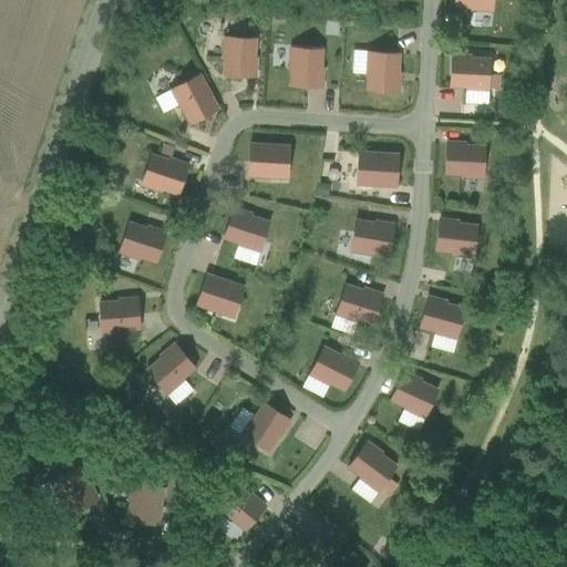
[(492,10),(492,0),(453,0),(453,8),(470,9),(470,11),(487,12),(487,10),(492,10)]
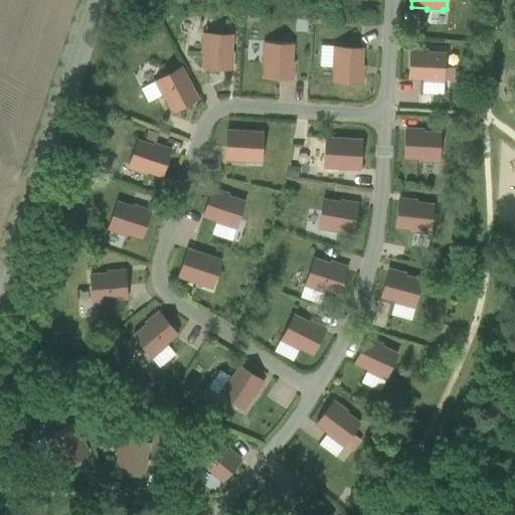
[(204,27),(204,34),(204,37),(202,37),(201,53),(203,53),(202,68),(229,70),(231,35),(219,35),(219,28),(204,27)]
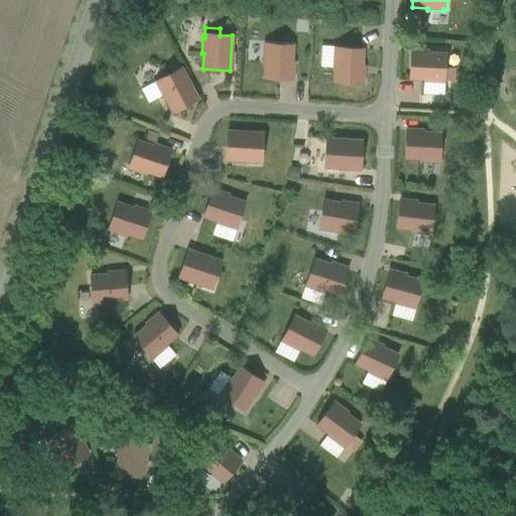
[(263,79),(291,80),(293,45),(265,43),(263,79)]
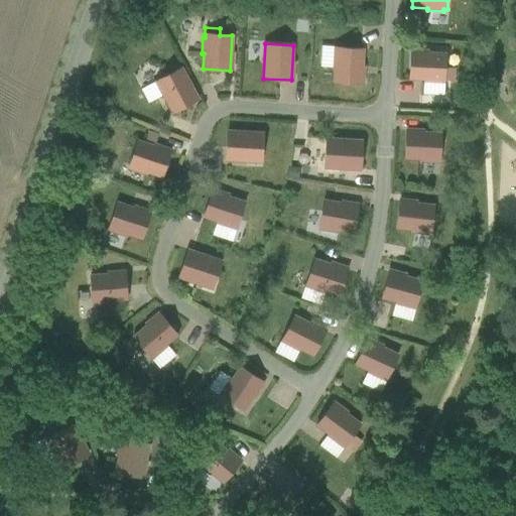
[(363,49),(335,47),(335,51),(333,51),(332,68),(334,68),(333,83),(361,84),(363,49)]
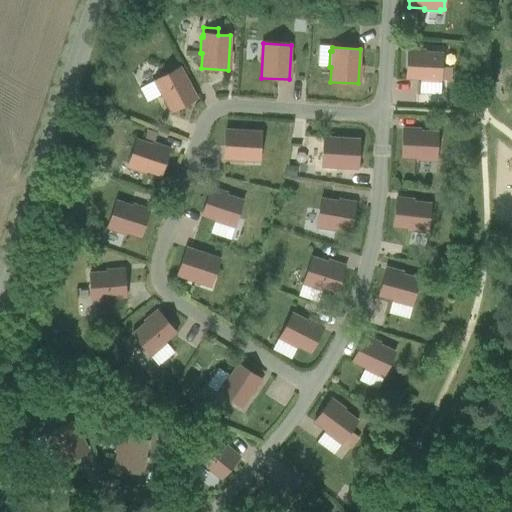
[(441,53),(407,51),(405,79),(420,80),(420,82),(436,83),(436,81),(440,81),(441,53)]
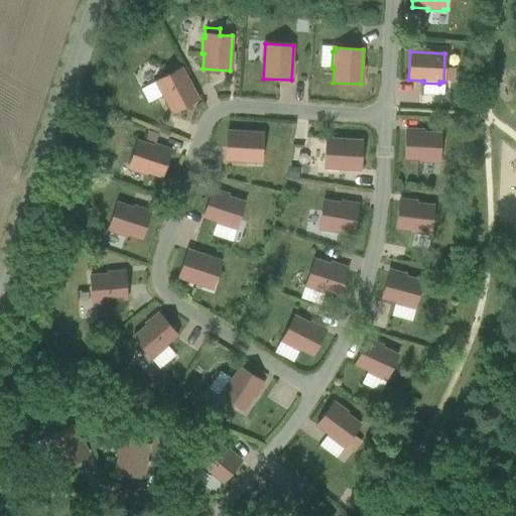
[(198,100),(181,68),(154,82),(171,114),(198,100)]
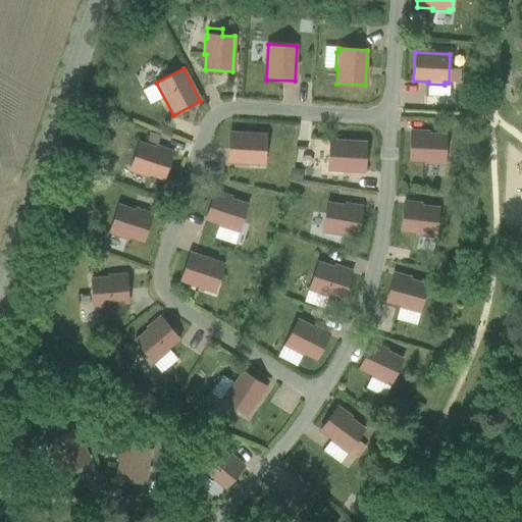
[(229,133),(227,163),(240,163),(240,158),(250,159),(250,154),(264,155),(266,135),(229,133)]
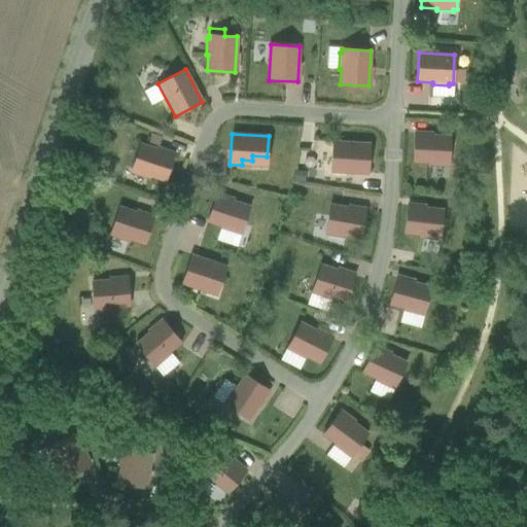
[(414,134),(413,163),(428,164),(428,166),(445,166),(445,164),(448,165),(450,136),(414,134)]
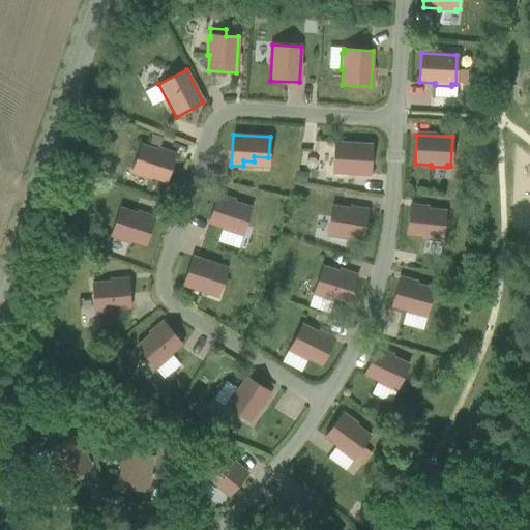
[(333,164),(332,174),(347,174),(348,169),(357,169),(357,175),(370,175),(372,144),(334,142),(333,164)]
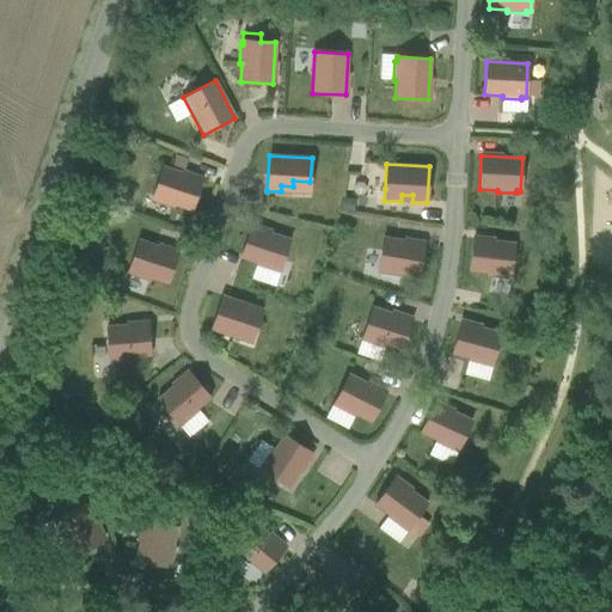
[(202,181),(163,167),(152,199),(157,200),(155,202),(173,208),(175,206),(191,212),(202,181)]
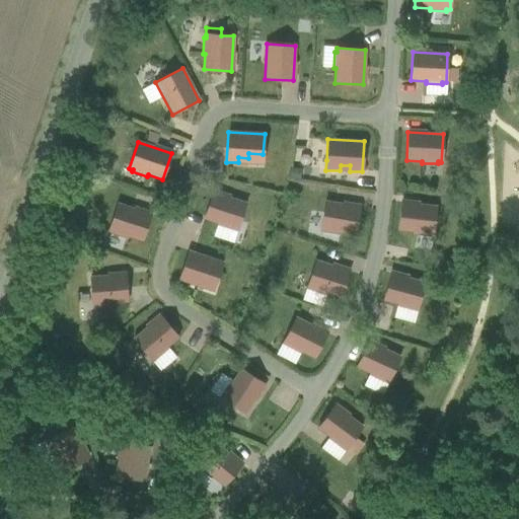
[(212,193),(204,219),(218,223),(217,225),(232,230),(233,229),(237,230),(245,203),(212,193)]
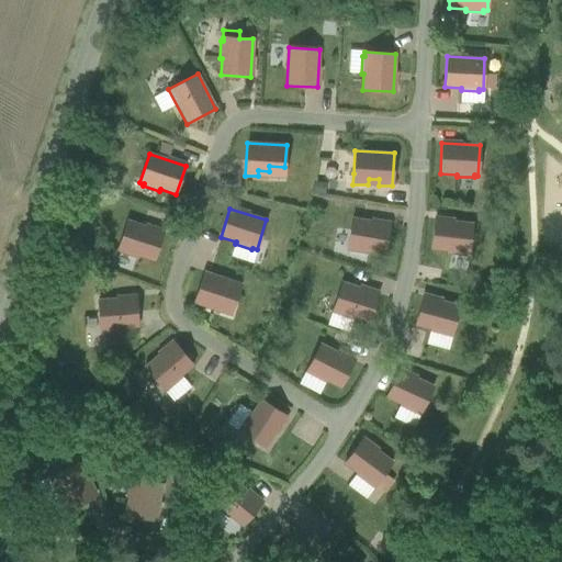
[(384,255),(390,224),(351,218),(347,248),(350,249),(350,250),(368,254),(368,251),(384,255)]
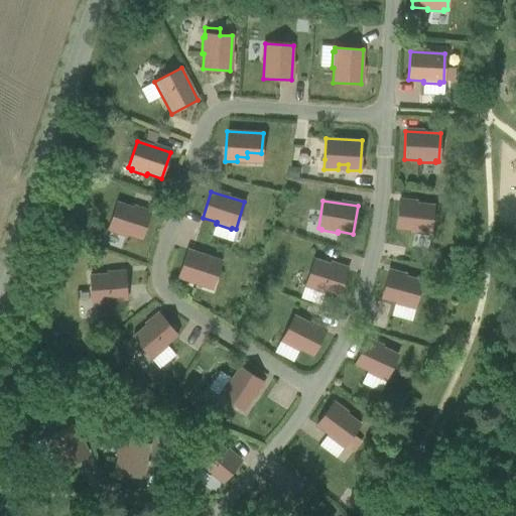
[(399,202),(395,229),(410,231),(410,233),(426,235),(426,233),(430,233),(433,206),(399,202)]
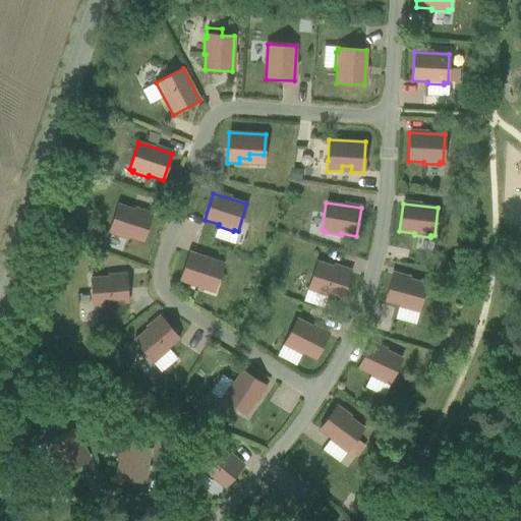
[(142,242),(151,216),(118,205),(109,231),(112,232),(112,234),(127,239),(128,237),(142,242)]
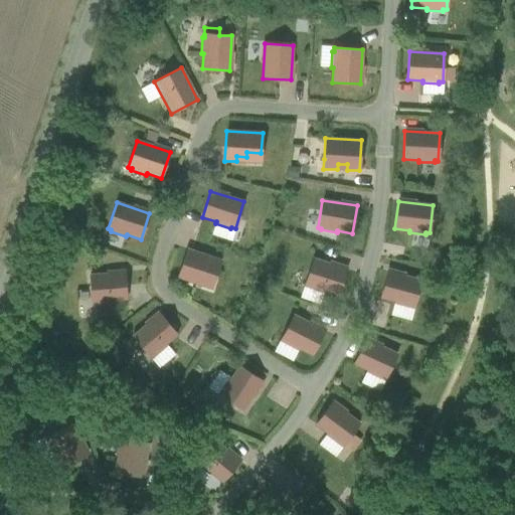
[(201,276),(214,280),(220,261),(187,249),(177,278),(189,282),(190,277),(199,280),(201,276)]
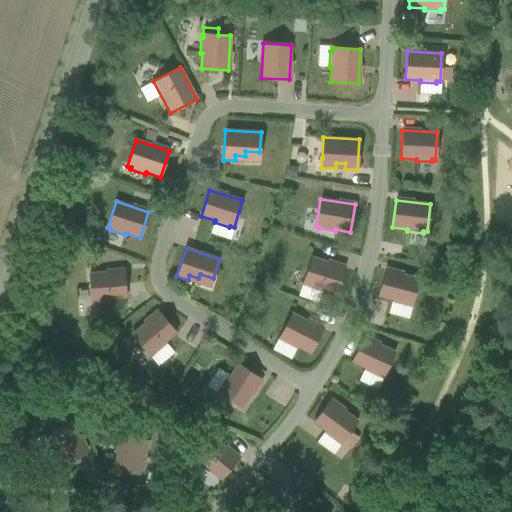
[(336,294),(344,268),(311,257),(303,283),(306,284),(305,286),(321,291),(321,289),(336,294)]
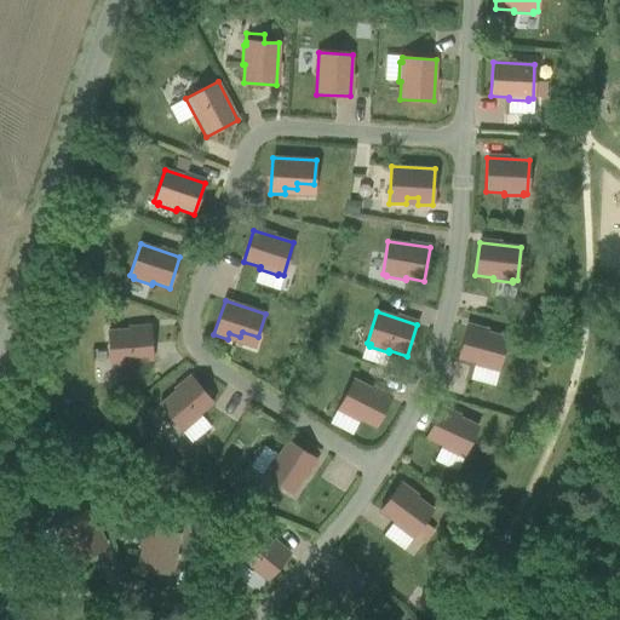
[(506,338),(466,327),(458,359),(475,363),(475,366),(493,371),(494,369),(498,371),(506,338)]
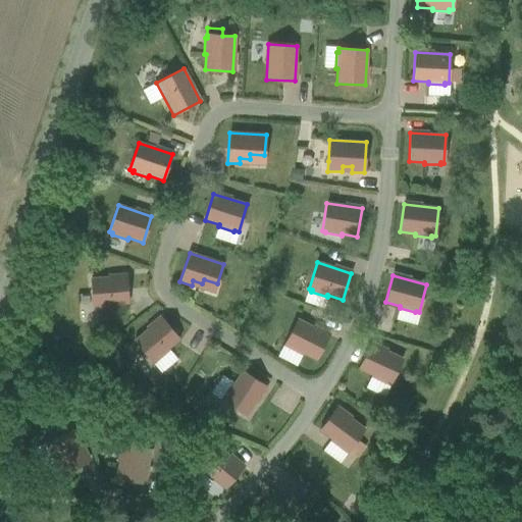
[(127,304),(125,276),(91,278),(93,307),(96,307),(96,309),(112,307),(112,305),(127,304)]
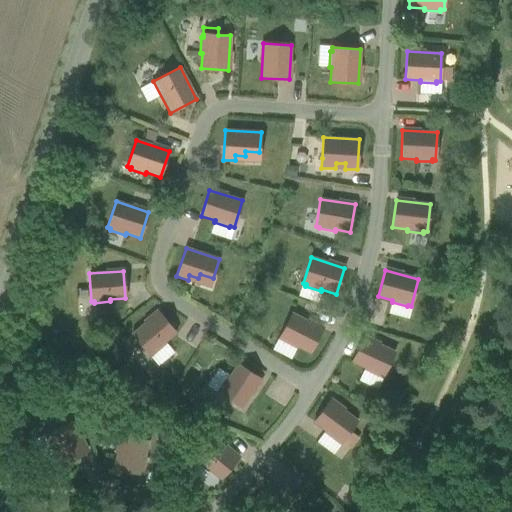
[(158,312),(131,334),(149,355),(152,353),(153,354),(165,344),(164,343),(176,333),(158,312)]
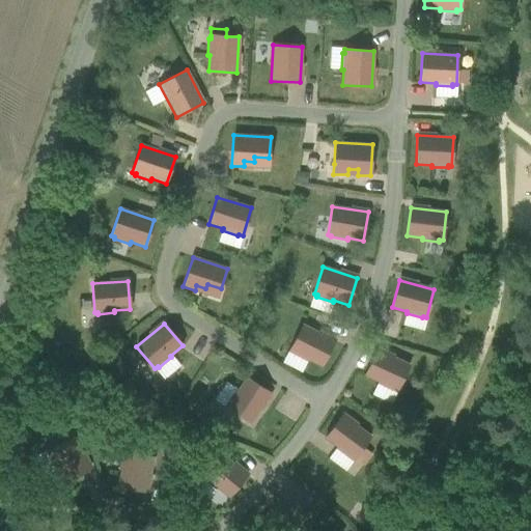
[(306,362),(307,360),(322,366),(334,341),(303,325),(289,351),(292,352),(291,354),(306,362)]
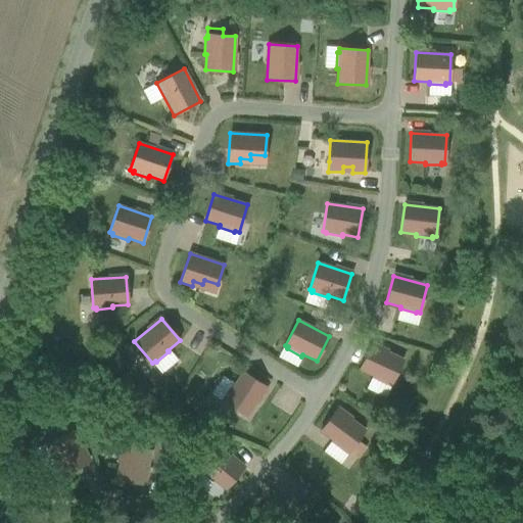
[(402,360),(371,344),(359,370),(373,377),(372,378),(386,385),(387,383),(390,385),(402,360)]
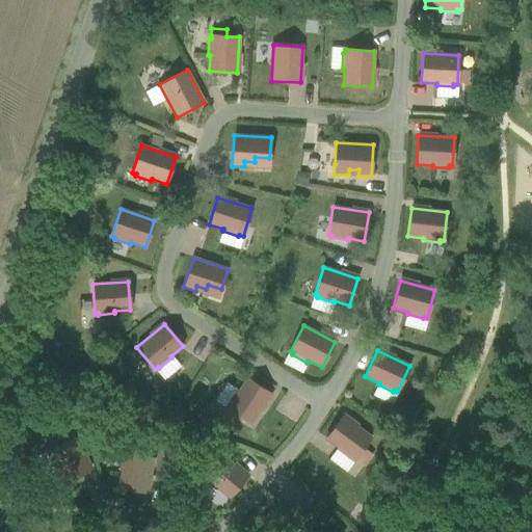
[(227,408),(251,424),(270,394),(246,378),(238,392),(236,390),(228,404),(229,405),(227,408)]
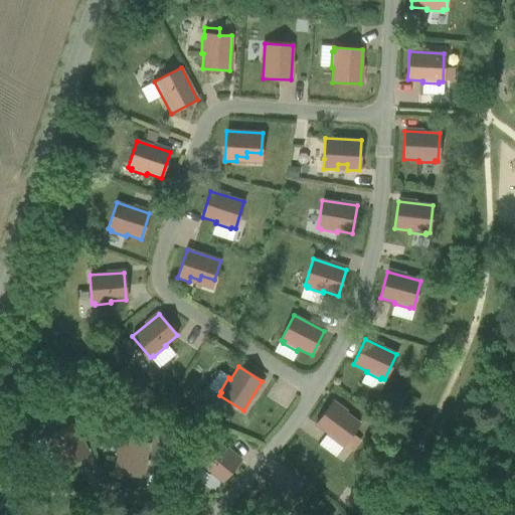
[(331,402),(315,425),(327,434),(326,436),(339,446),(340,444),(343,446),(352,453),(361,441),(351,434),(359,423),(331,402)]
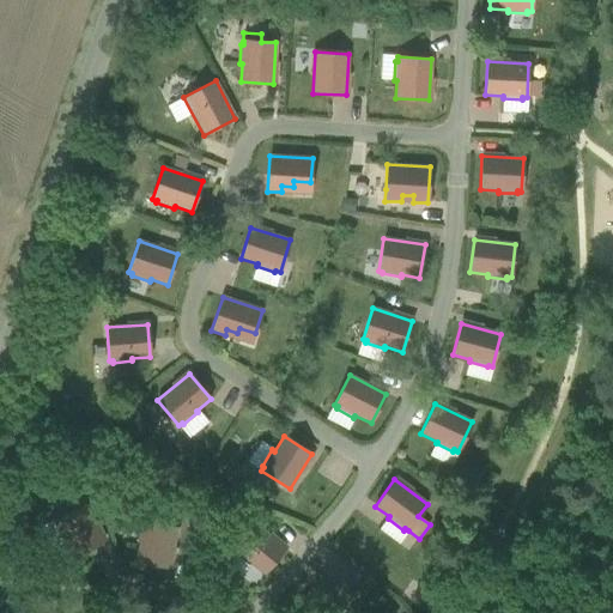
[(97,521),(97,519),(92,521),(84,504),(55,521),(56,525),(55,526),(62,541),(61,541),(62,544),(66,541),(74,557),(103,541),(93,522),(97,521)]
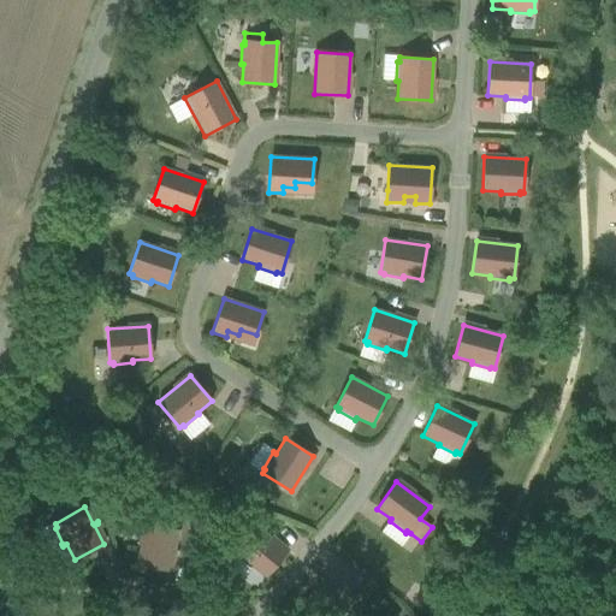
[(178,551),(178,550),(173,549),(178,531),(146,522),(144,527),(143,526),(138,543),(136,543),(136,544),(140,545),(136,563),(169,572),(173,550),(178,551)]
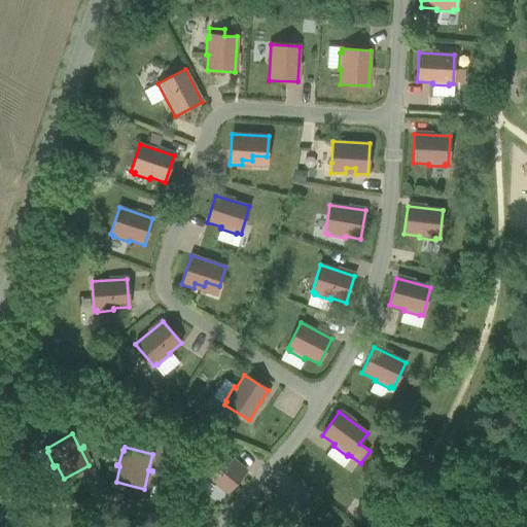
[(233,457),(232,456),(230,459),(217,449),(200,471),(202,473),(201,476),(212,485),(211,486),(212,487),(215,484),(226,494),(245,471),(231,460),(233,457)]
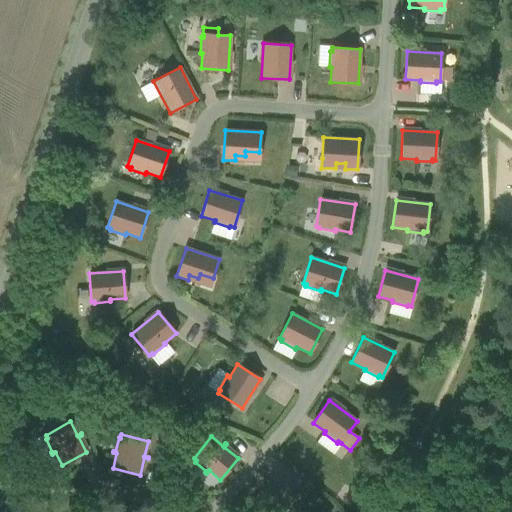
[(295,495),(275,476),(263,490),(260,487),(259,488),(262,491),(252,502),(262,511),(282,511),(286,509),(287,510),(288,509),(285,506),(295,495)]
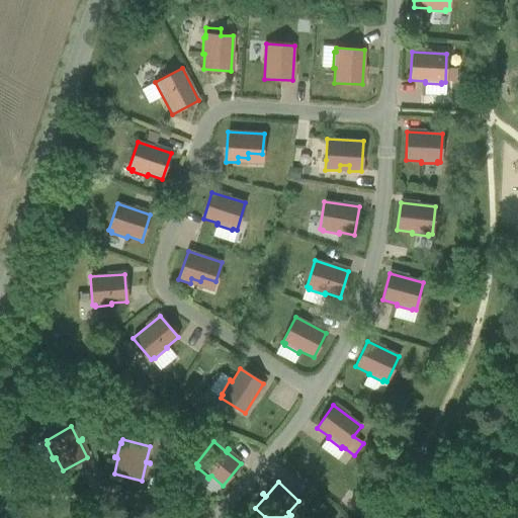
[(17,512),(16,513),(18,516),(14,517),(41,517),(34,506),(19,515),(17,512)]
